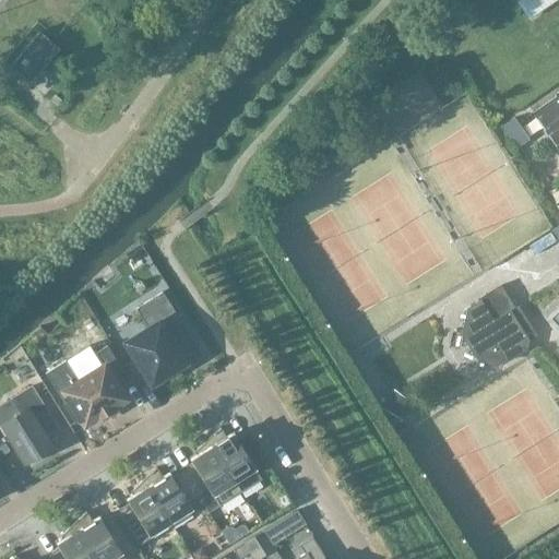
[(558,35),(558,13),(554,8),(543,16),(558,35)]
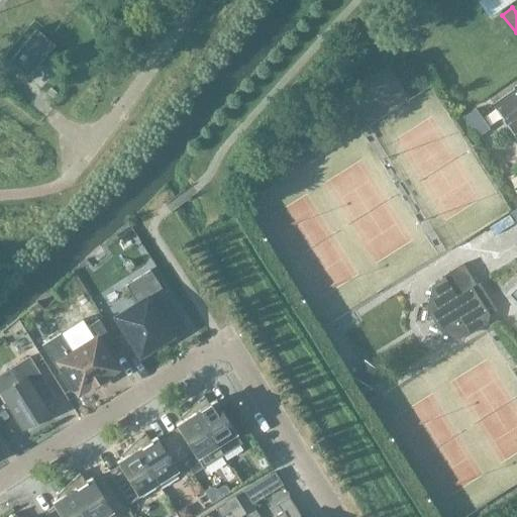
[(56,50),(37,35),(14,66),(30,80),(56,50)]
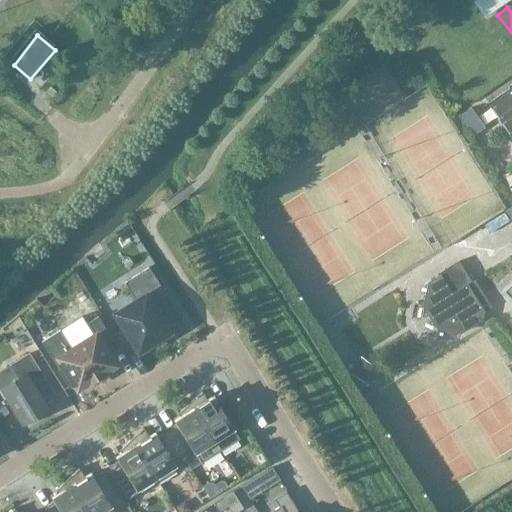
[(511,84),(509,87),(510,88),(489,104),(511,138),(511,84)]
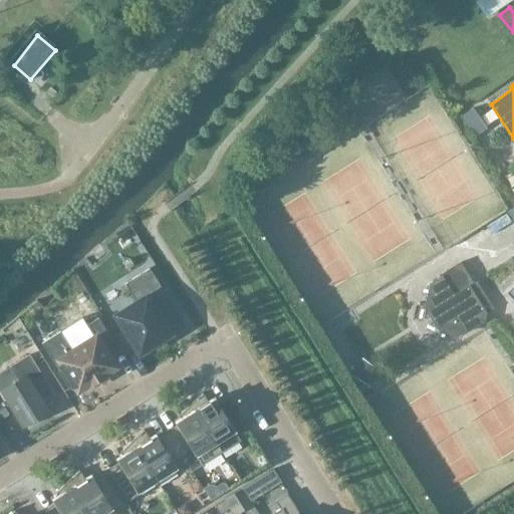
[(513,201),(489,215),(497,230),(513,220),(513,201)]
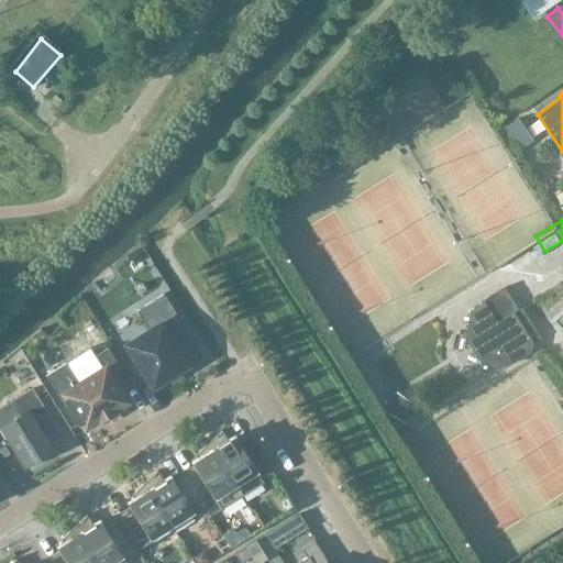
[(532,344),(541,339),(522,309),(519,311),(505,288),(482,302),(484,306),(473,312),(467,338),(482,362),(507,367),(530,353),(532,344)]
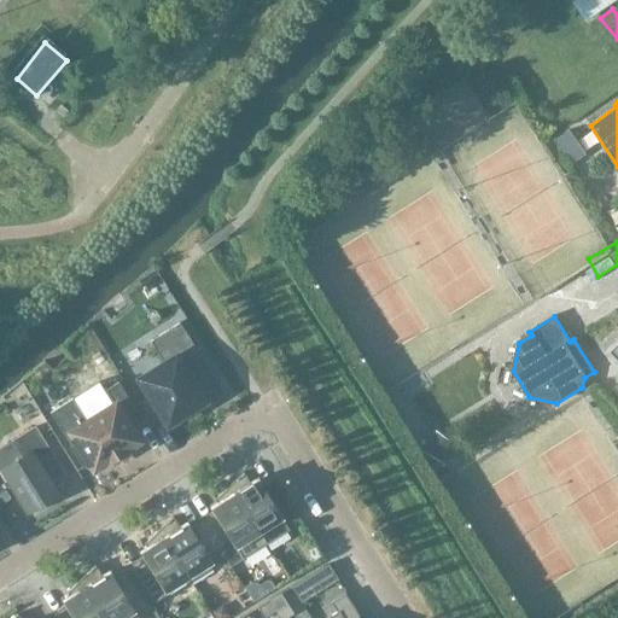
[(179,324),(150,342),(164,365),(139,380),(167,425),(181,417),(184,421),(203,409),(200,404),(204,402),(182,367),(199,356),(179,324)]
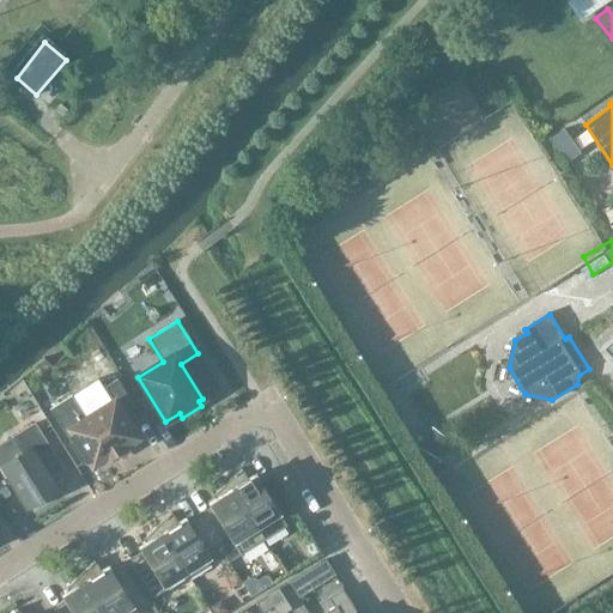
[(140,416),(116,380),(103,388),(111,402),(68,430),(76,441),(71,444),(83,463),(87,460),(92,466),(105,457),(108,460),(123,449),(122,447),(137,438),(127,424),(140,416)]
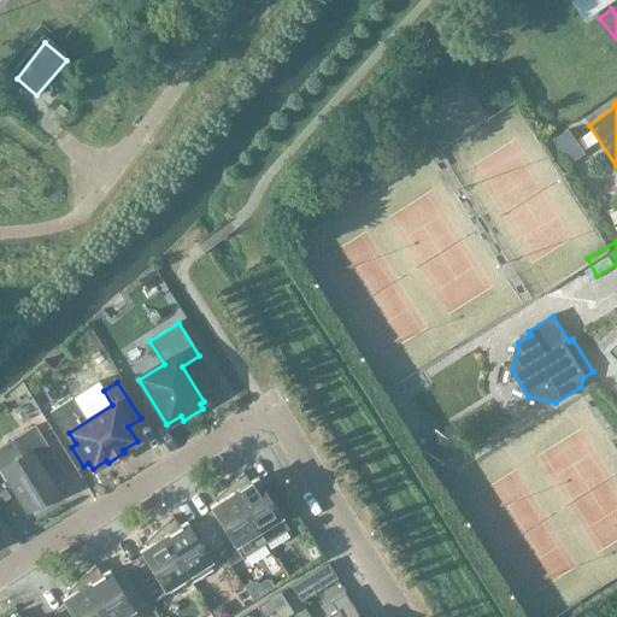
[(36,459),(50,451),(34,427),(11,441),(21,457),(0,470),(28,513),(33,510),(36,511),(45,506),(46,501),(58,493),(36,459)]
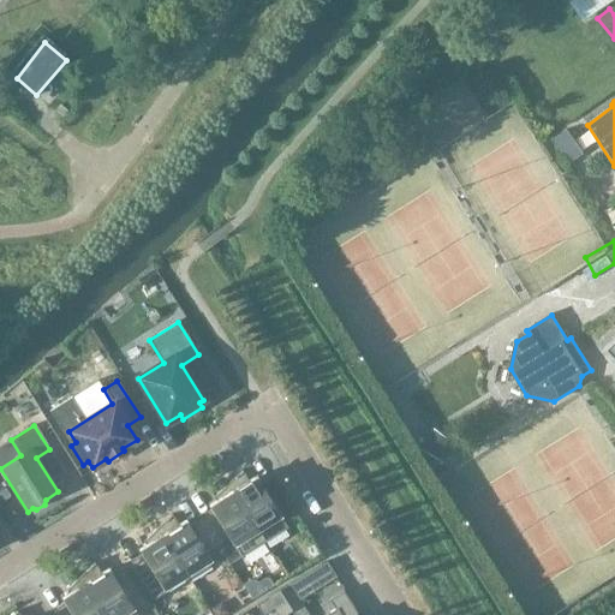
[(242,470),(227,484),(264,542),(286,527),(276,511),(288,503),(273,477),(260,485),(255,477),(249,482),(242,470)]
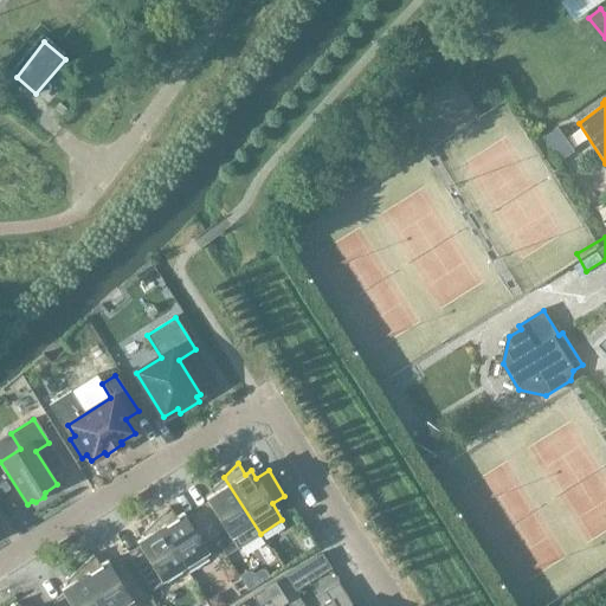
[(260,534),(224,477),(211,490),(213,495),(206,498),(212,507),(199,514),(216,539),(227,532),(238,548),(260,534)]
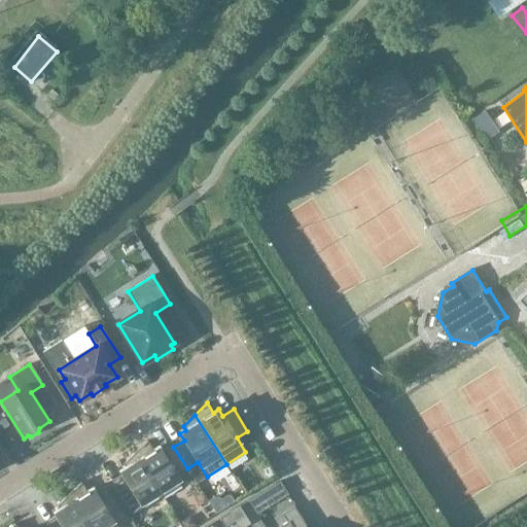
[(146,441),(135,452),(160,491),(179,480),(176,476),(187,468),(173,447),(163,454),(159,447),(152,451),(146,441)]
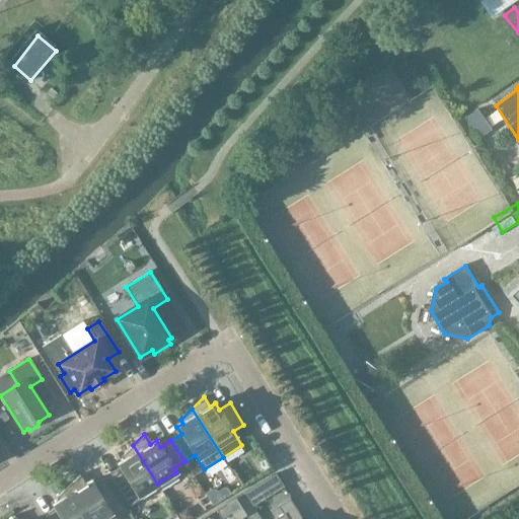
[(157,484),(133,445),(121,457),(124,460),(118,464),(122,470),(112,477),(129,506),(141,499),(139,496),(157,484)]
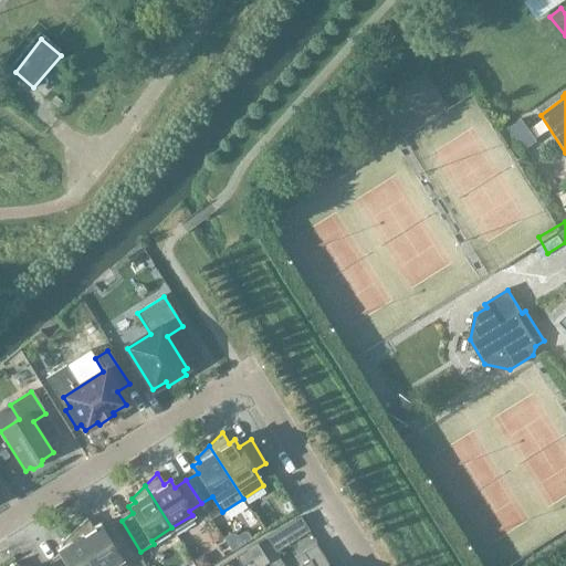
[(74,531),(96,565),(125,565),(123,563),(135,556),(115,524),(104,532),(100,525),(93,528),(86,519),(74,531)]
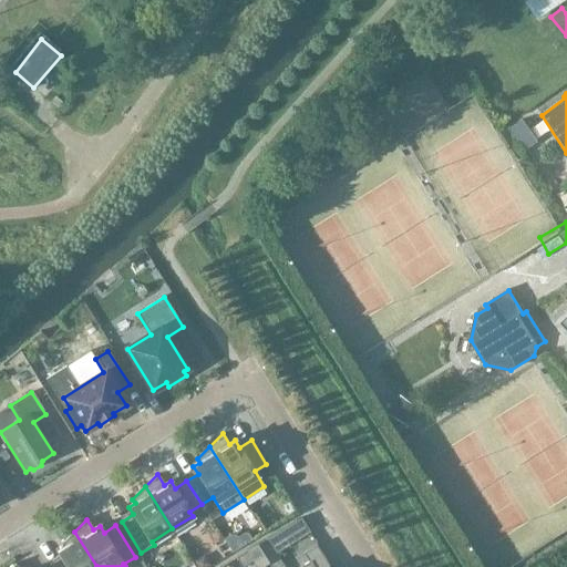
[(96,566),(74,532),(61,544),(64,548),(58,552),(62,559),(51,566),(96,566)]
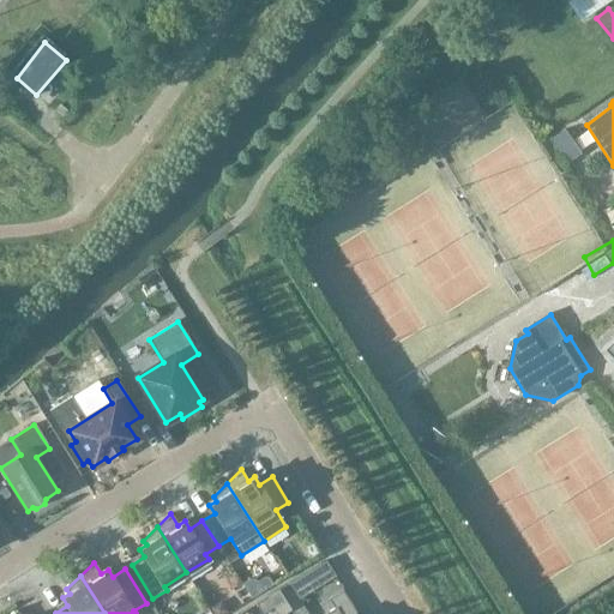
[(278,590),(268,597),(274,608),(286,601),(278,590)]
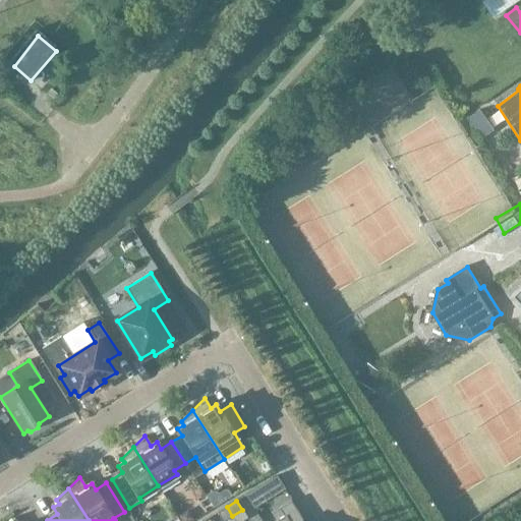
[(284,516),(276,520),(302,520),(290,502),(279,509),(284,516)]
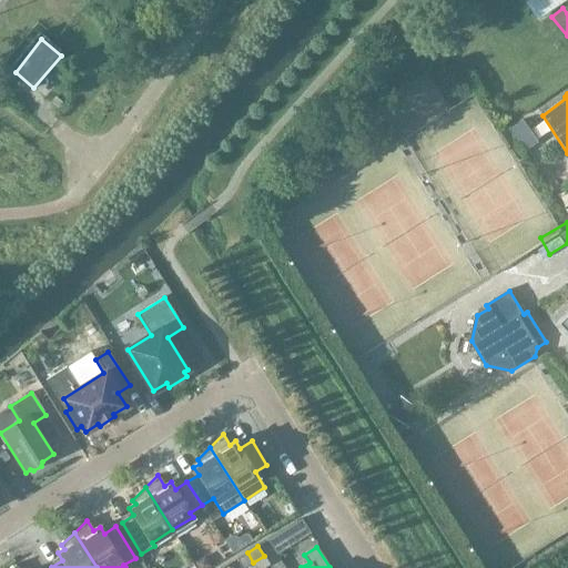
[(244,567),(253,563),(247,553),(236,559),(242,567),(244,567)]
